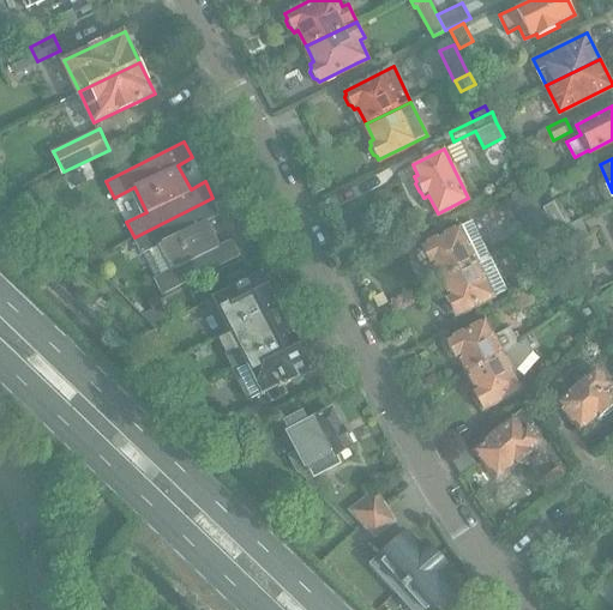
[(90,159),(62,173),(70,189),(97,175),(90,159)]
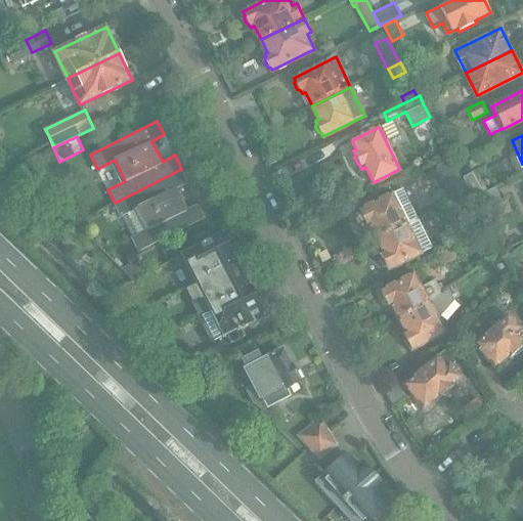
[(456,196),(468,189),(452,157),(437,164),(437,169),(450,192),(456,196)]
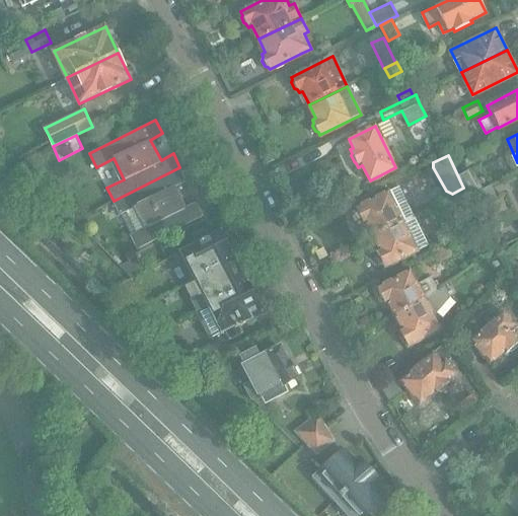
[(185,207),(174,187),(187,180),(179,167),(114,201),(120,214),(137,206),(146,226),(130,234),(138,248),(182,225),(204,215),(197,201),(185,207)]
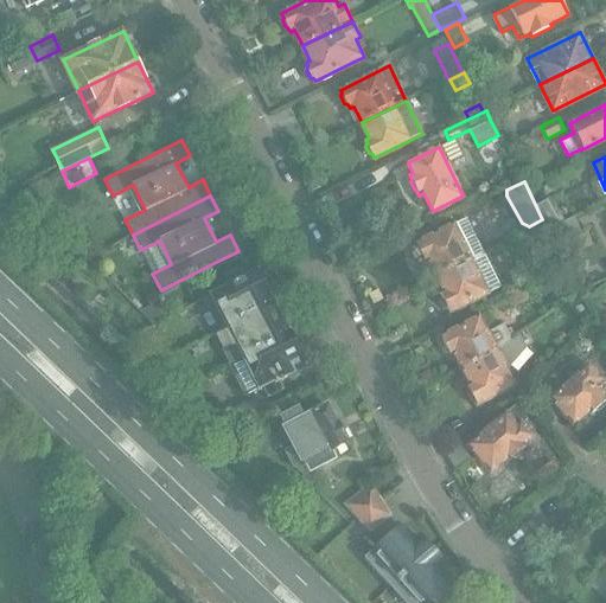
[(565,217),(553,196),(548,198),(547,200),(538,205),(549,224),(559,219),(560,220),(565,217)]
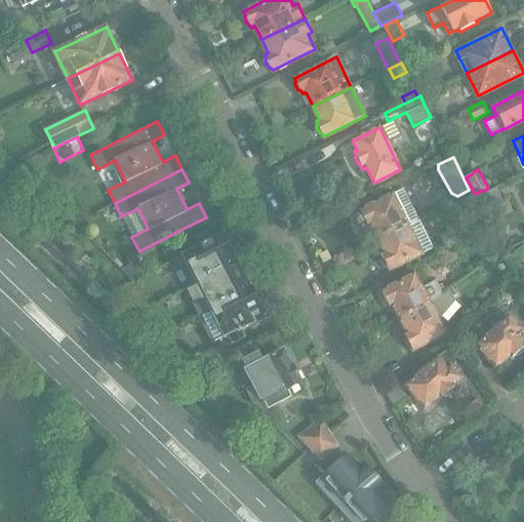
[(497,186),(479,196),(486,208),(504,199),(497,186)]
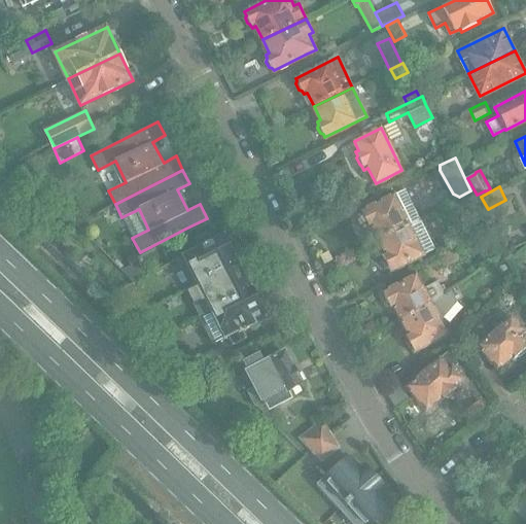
[(380,239),(421,218),(406,188),(361,210),(362,214),(362,216),(364,222),(366,222),(369,228),(373,225),(380,239)]
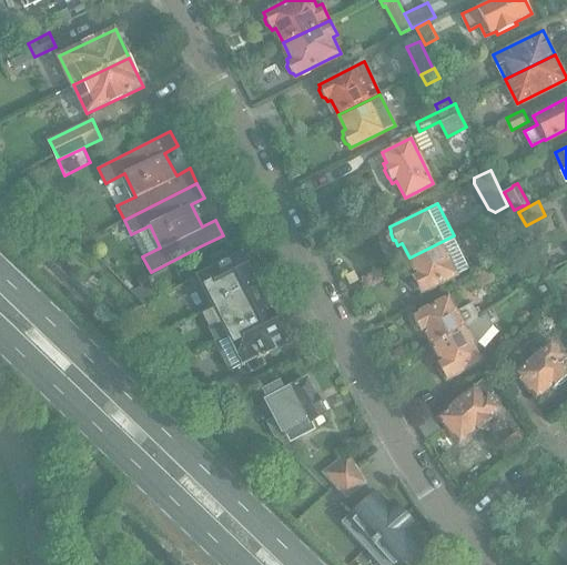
[(454,235),(409,258),(416,272),(413,273),(415,278),(413,281),(416,286),(419,288),(421,291),(456,273),(456,274),(469,268),(454,235)]
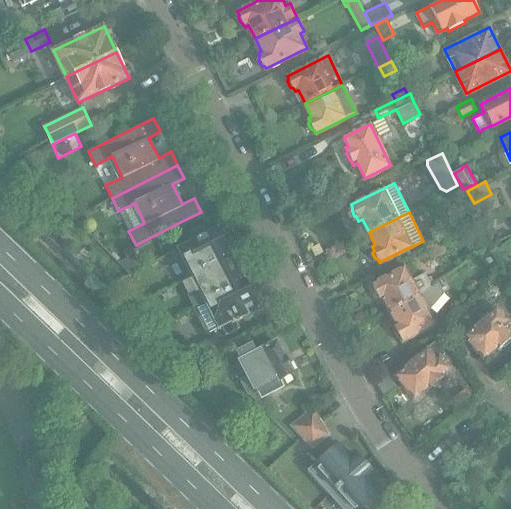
[(192,274),(233,253),(228,244),(229,242),(230,241),(230,238),(230,236),(228,234),(227,232),(225,231),(222,231),(220,227),(179,247),(192,274)]
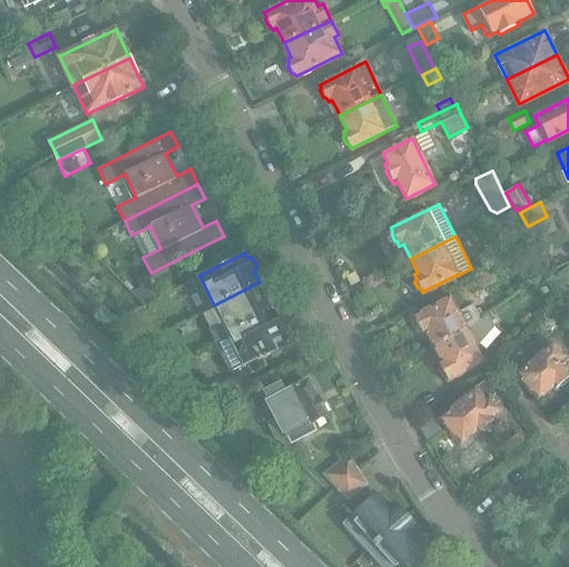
[(143,303),(157,295),(150,282),(133,292),(143,303)]
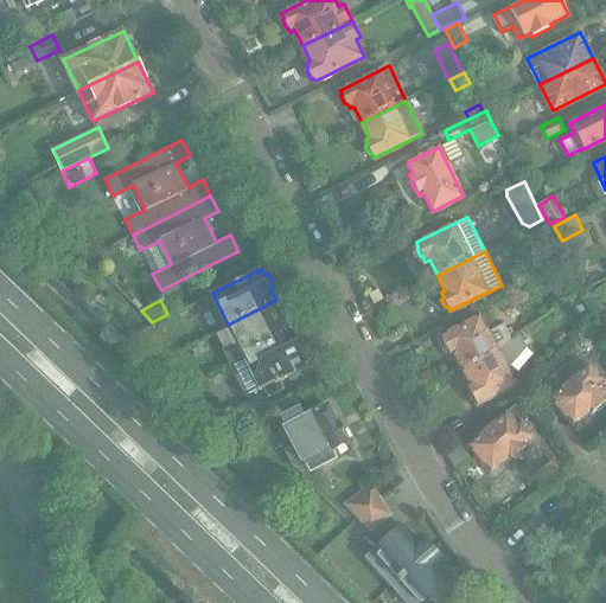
[(231,363),(244,355),(292,332),(276,300),(228,325),(237,342),(224,348),(231,363)]
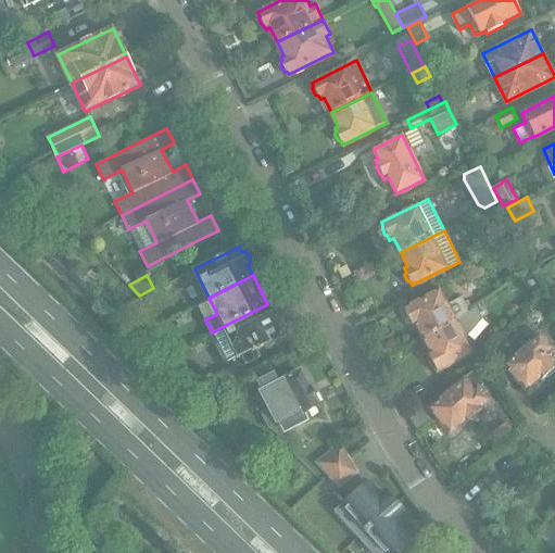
[(439,289),(404,308),(406,312),(405,314),(408,319),(412,321),(414,324),(417,324),(425,337),(455,321),(463,315),(470,310),(469,309),(462,296),(446,303),(439,289)]
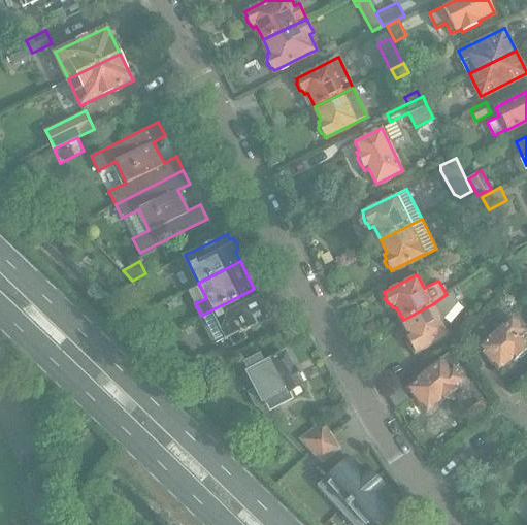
[(254,289),(212,309),(226,337),(230,335),(234,345),(246,338),(243,332),(257,325),(256,323),(268,317),(262,305),(264,303),(264,301),(265,299),(265,296),(263,294),(261,292),(259,291),(255,291),(254,289)]
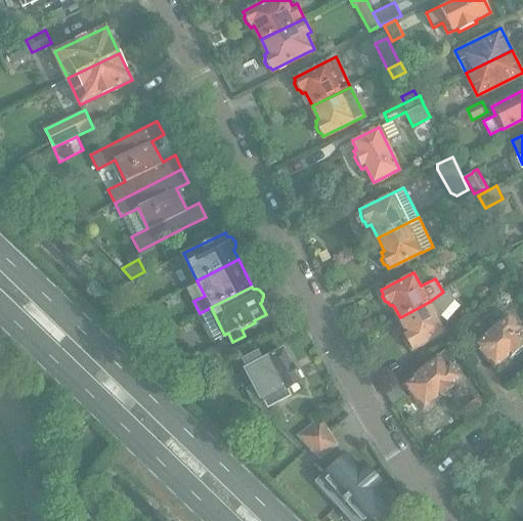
[(429,302),(400,317),(407,331),(403,333),(405,336),(404,339),(407,344),(409,345),(411,348),(444,331),(438,318),(454,300),(447,288),(443,292),(436,297),(429,302)]
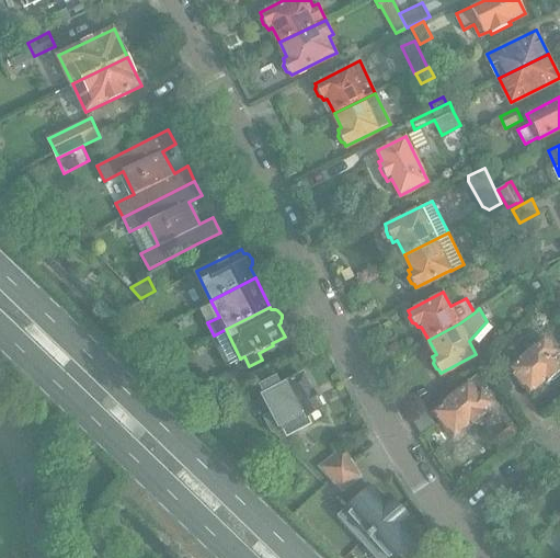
[(510,367),(532,391),(546,379),(548,382),(559,371),(559,349),(558,348),(557,350),(545,337),(510,367)]
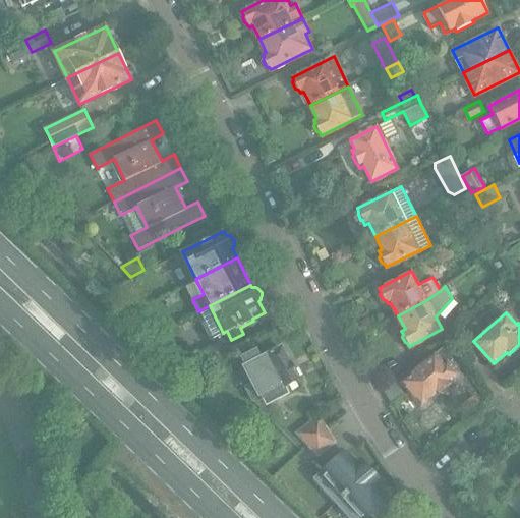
[(451,335),(459,345),(471,335),(462,325),(451,335)]
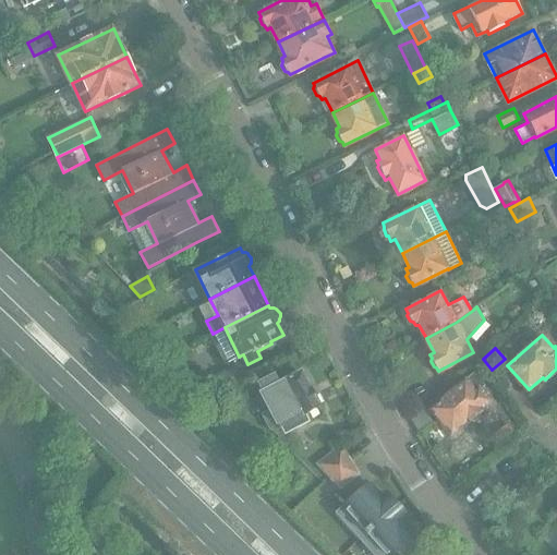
[(231,383),(245,375),(240,364),(226,372),(231,383)]
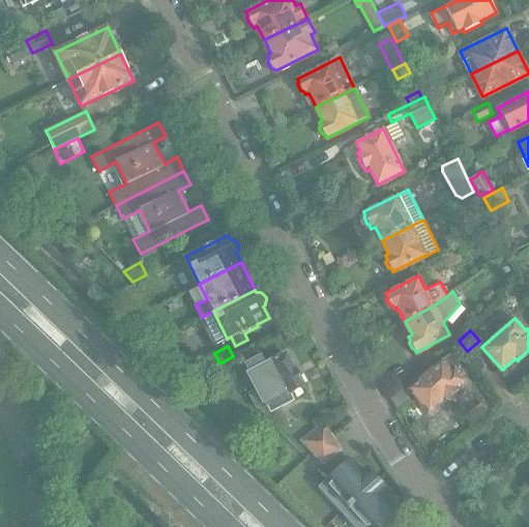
[(261,356),(247,363),(252,372),(248,373),(256,387),(248,391),(257,406),(264,403),(267,409),(271,410),(290,401),(291,397),(289,394),(302,387),(302,386),(303,385),(302,382),(296,370),(296,371),(287,353),(265,364),(261,356)]
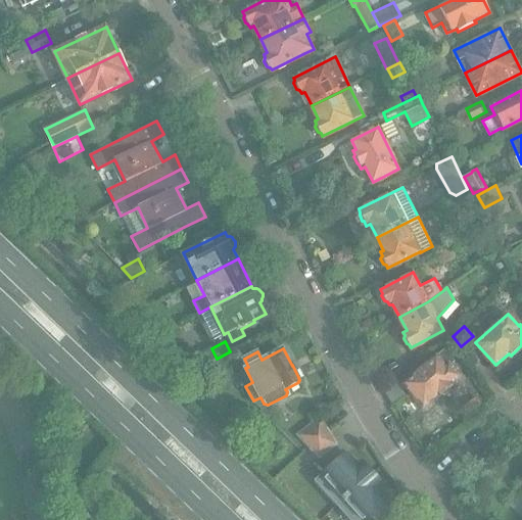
[(447,368),(436,355),(404,383),(424,406),(438,392),(441,396),(454,386),(451,383),(457,377),(458,372),(452,365),(447,368)]
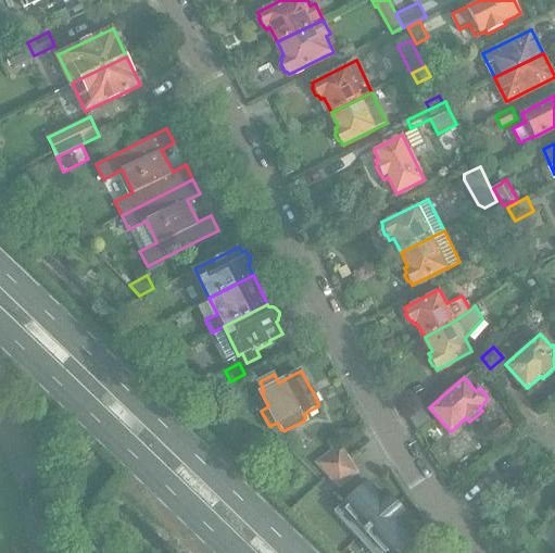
[(494,444),(513,429),(506,420),(488,436),(494,444)]
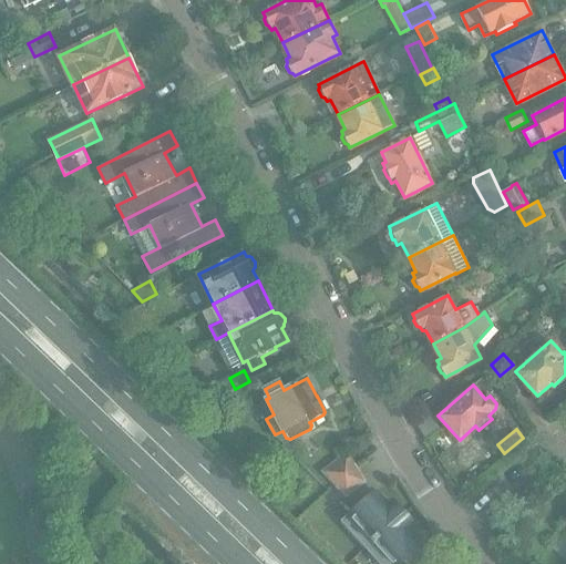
[(348,451),(323,470),(323,471),(333,483),(356,467),(348,452),(348,451)]
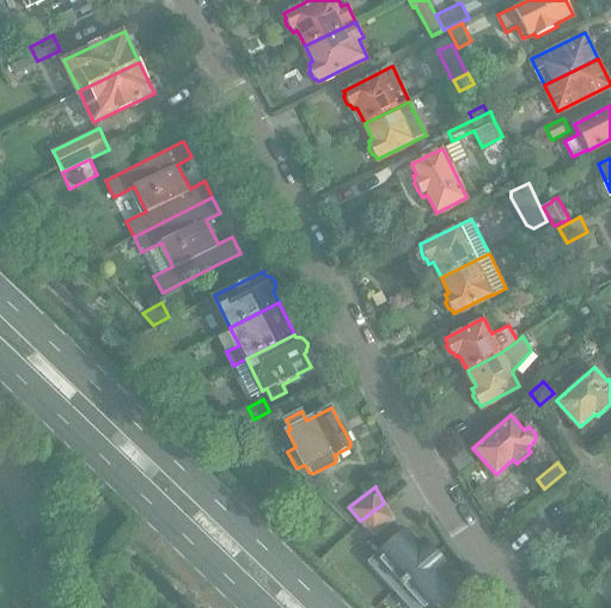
[(392,520),(384,503),(360,521),(372,536),(392,520)]
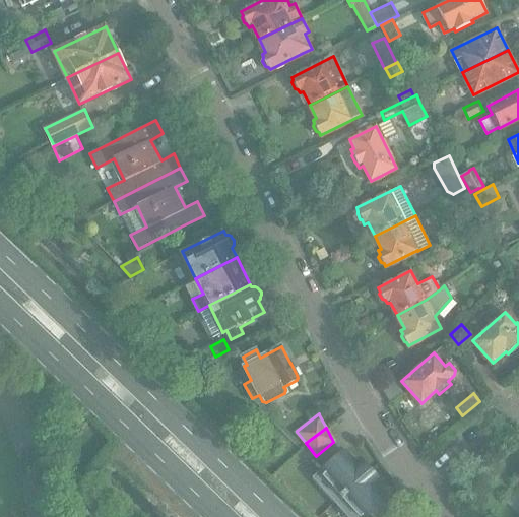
[(344,448),(312,476),(335,502),(336,501),(370,470),(372,469),(360,455),(355,460),(344,448)]
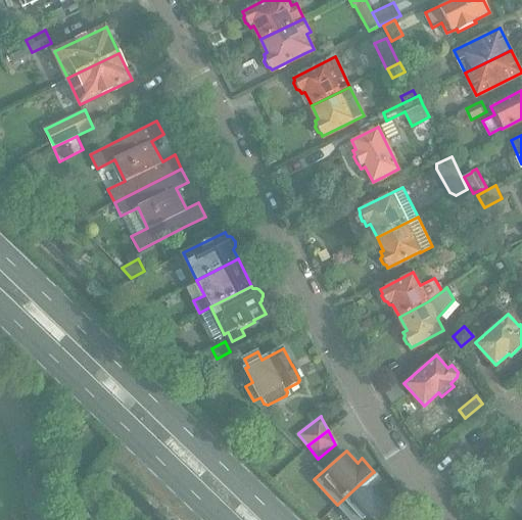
[(338,504),(337,505),(350,519),(371,519),(392,502),(381,489),(386,485),(374,472),(372,473),(338,504)]
